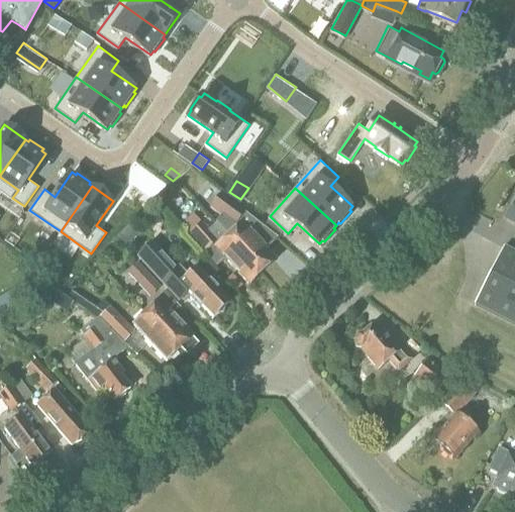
[(221,191),(212,204),(223,213),(236,222),(246,209),(221,191)]
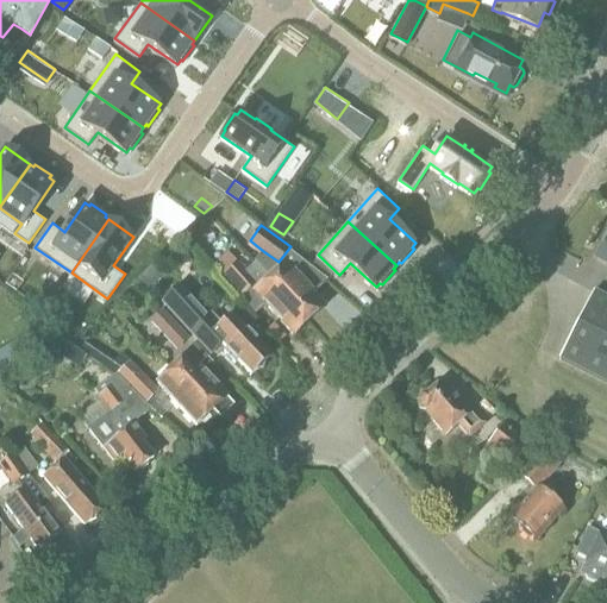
[(263,251),(256,258),(257,259),(257,261),(311,318),(326,303),(314,291),(308,286),(313,281),(319,288),(330,277),(291,246),(279,262),(263,251)]
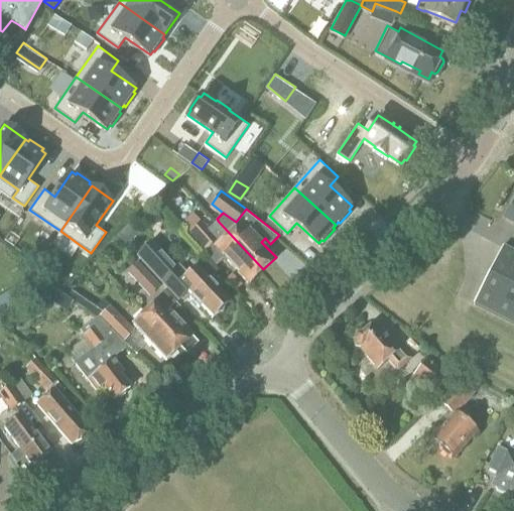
[(194,211),(182,222),(190,231),(207,248),(214,242),(219,237),(210,228),(203,219),(194,211)]
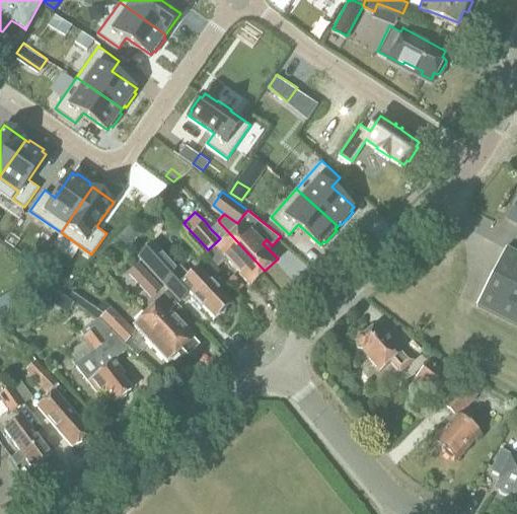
[(132,221),(120,234),(128,242),(141,230),(132,221)]
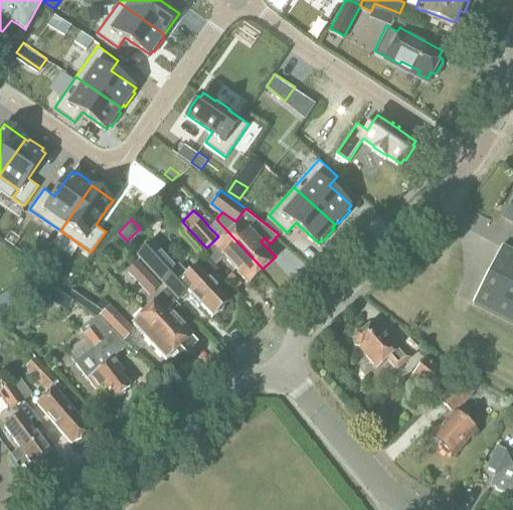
[(217,220),(209,227),(218,236),(213,241),(216,244),(249,281),(263,269),(217,220)]
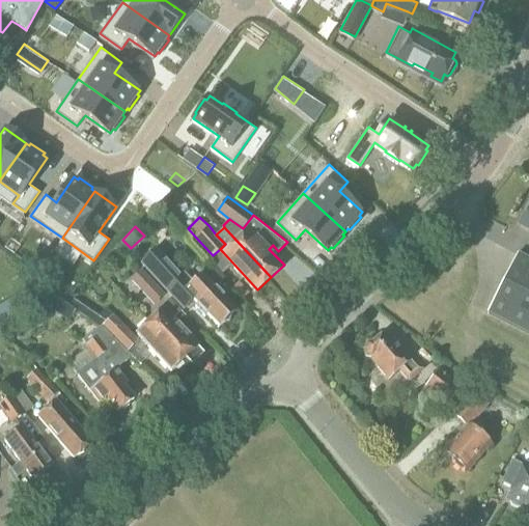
[(158,246),(143,260),(186,306),(193,299),(206,313),(209,311),(220,324),(225,319),(230,317),(231,313),(237,308),(225,296),(228,294),(218,283),(216,285),(204,273),(195,281),(182,266),(178,269),(158,246)]
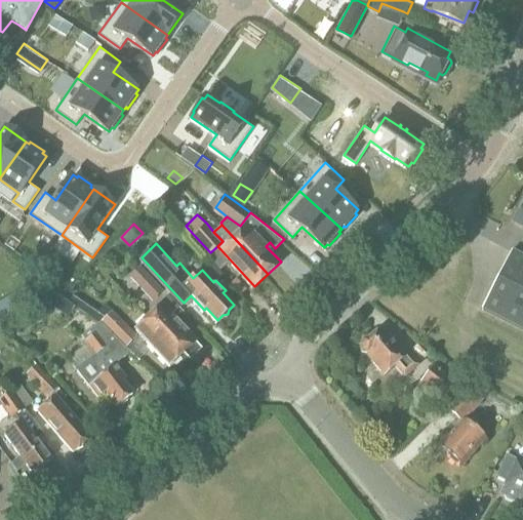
[(522,252),(513,247),(483,306),(522,326),(522,252)]
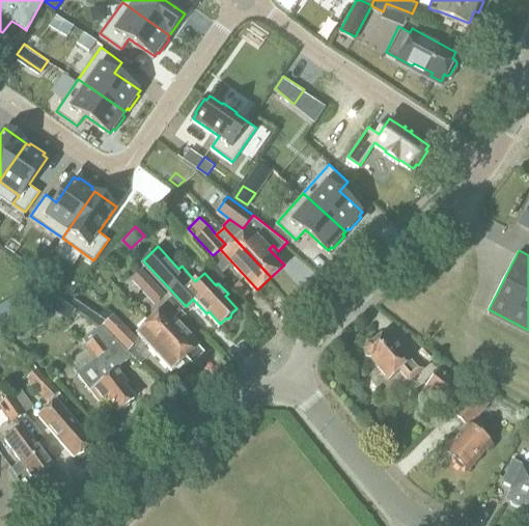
[(168,292),(147,270),(144,266),(132,277),(156,303),(168,292)]
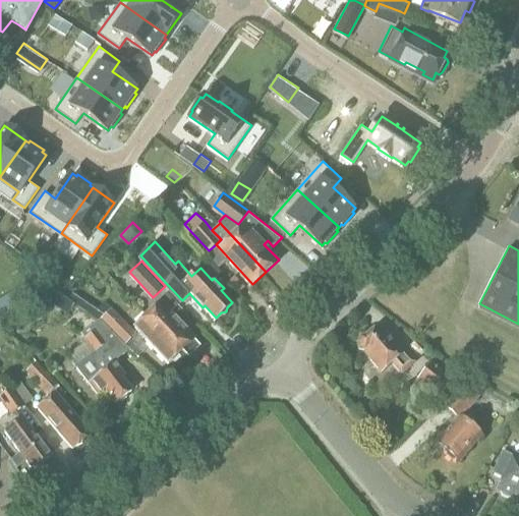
[(55,286),(48,296),(68,312),(76,301),(69,297),(64,292),(55,286)]
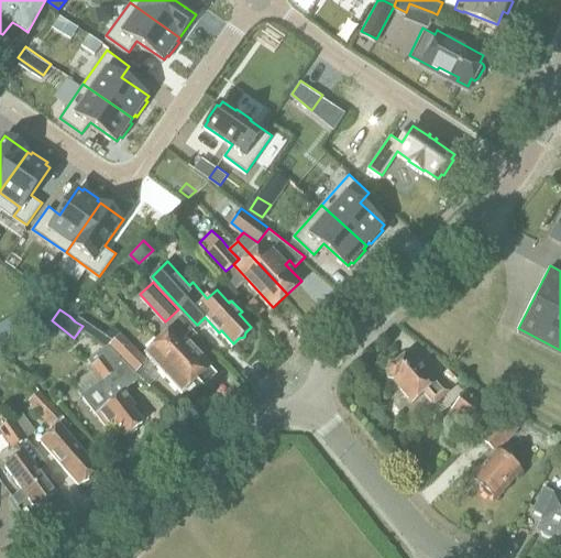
[(79,314),(75,321),(83,326),(109,343),(110,345),(134,368),(136,370),(149,359),(122,330),(121,331),(114,324),(108,330),(106,332),(79,314)]
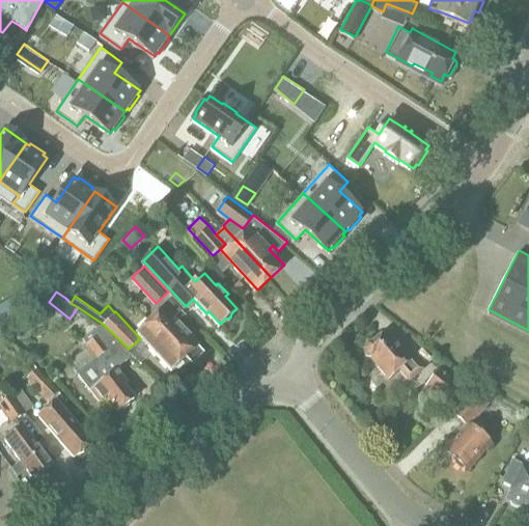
[(165,305),(152,317),(187,354),(193,361),(205,350),(198,343),(199,342),(174,315),(183,308),(182,307),(172,297),(171,296),(163,303),(165,305)]
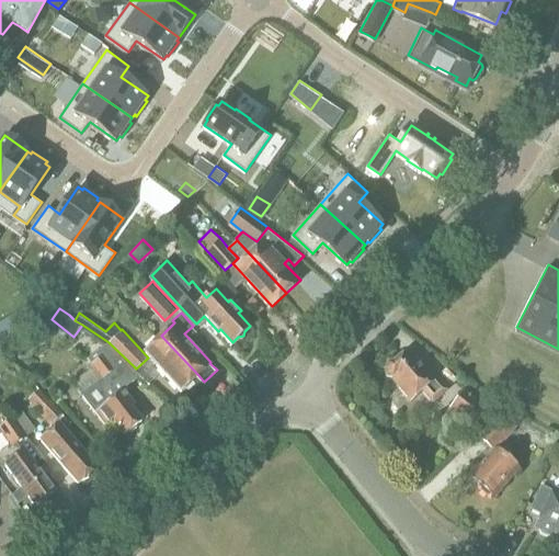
[(161,336),(147,349),(183,387),(197,374),(161,336)]
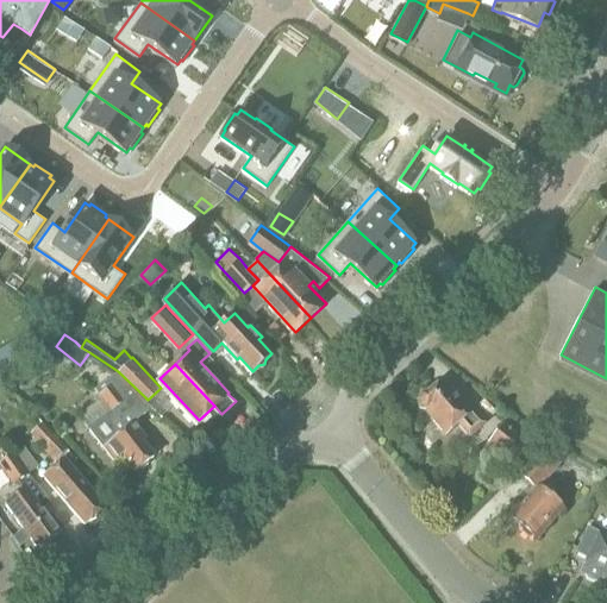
[(7,368),(1,374),(10,383),(16,377),(7,368)]
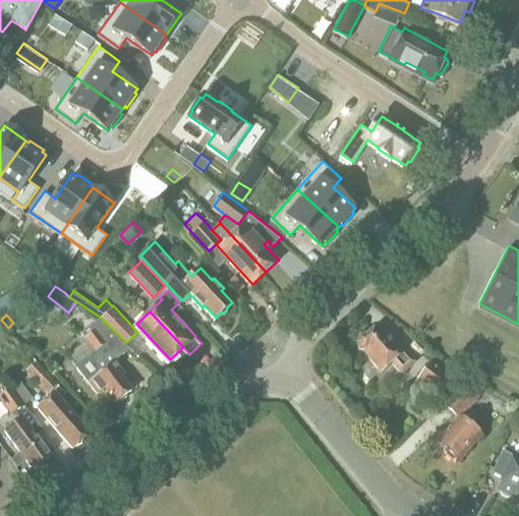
[(96,348),(76,363),(99,393),(106,388),(116,401),(121,398),(124,398),(128,395),(129,392),(133,388),(123,375),(126,373),(120,365),(122,363),(118,358),(117,357),(131,346),(127,343),(126,342),(124,340),(102,319),(82,332),(88,339),(96,348)]
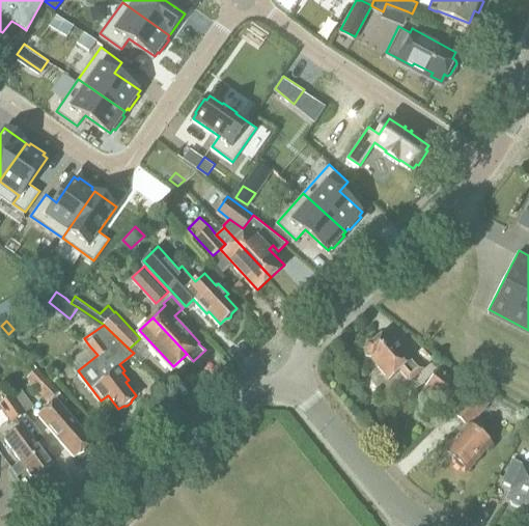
[(389,376),(401,366),(411,377),(423,365),(401,341),(398,343),(386,330),(372,341),(367,342),(366,348),(365,348),(366,349),(366,354),(371,355),(389,376)]
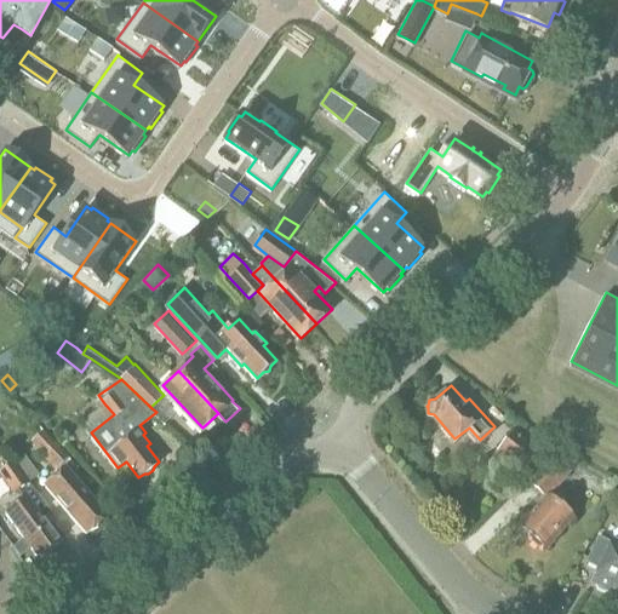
[(521,464),(536,446),(514,428),(499,446),(521,464)]
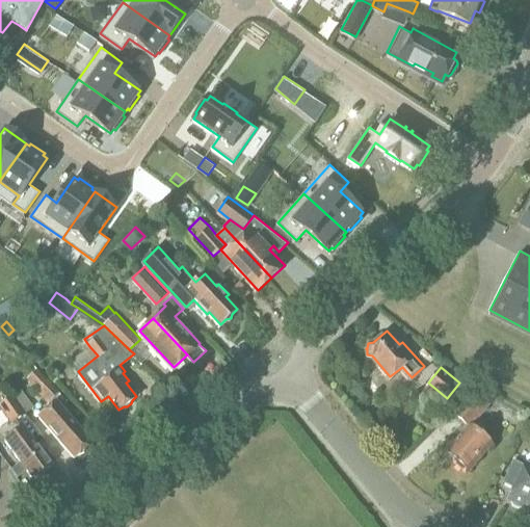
[(50,400),(61,389),(49,376),(37,388),(50,400)]
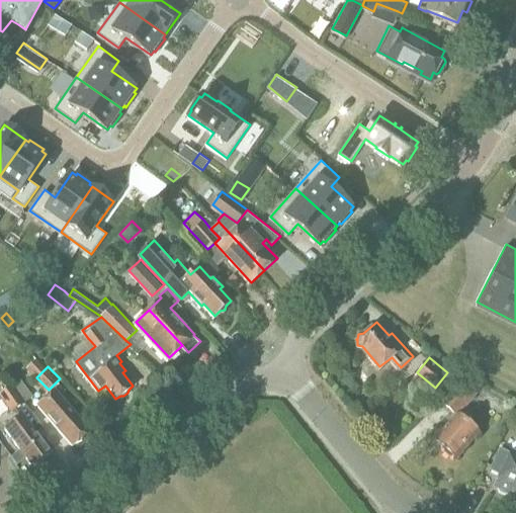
[(458,413),(438,438),(458,455),(485,422),(464,406),(484,382),(467,369),(442,400),(458,413)]
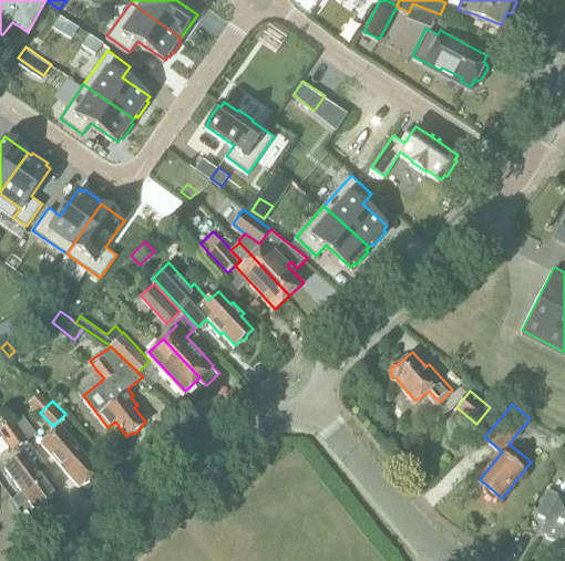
[(26,440),(11,421),(0,428),(0,429),(12,448),(26,440)]
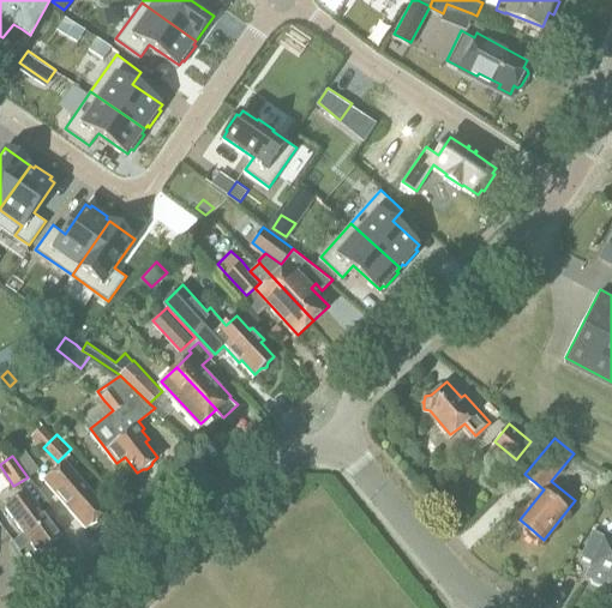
[(65,459),(46,476),(87,523),(106,506),(65,459)]
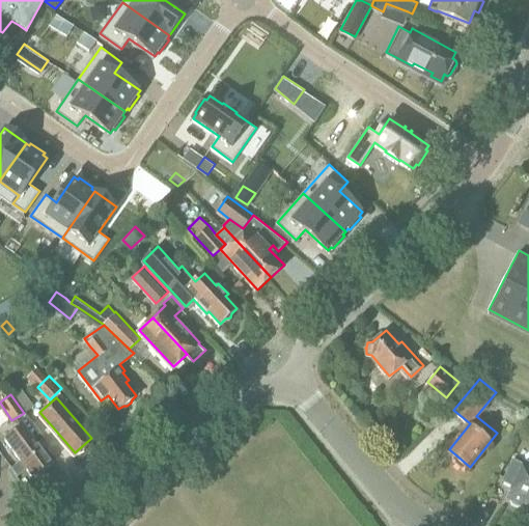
[(52,461),(32,436),(31,437),(22,424),(5,437),(33,474),(38,471),(42,471),(46,468),(46,465),(52,461)]
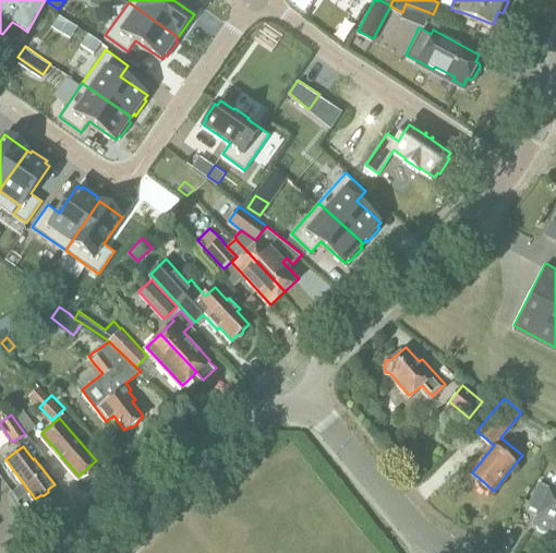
[(540,481),(529,504),(540,509),(534,520),(540,524),(539,527),(546,530),(547,527),(555,531),(555,487),(552,485),(551,487),(540,481)]
